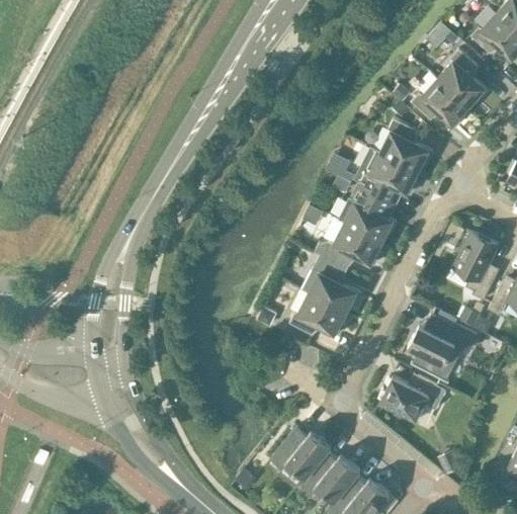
[(516,0),(509,0),(497,13),(516,31),(516,0)]
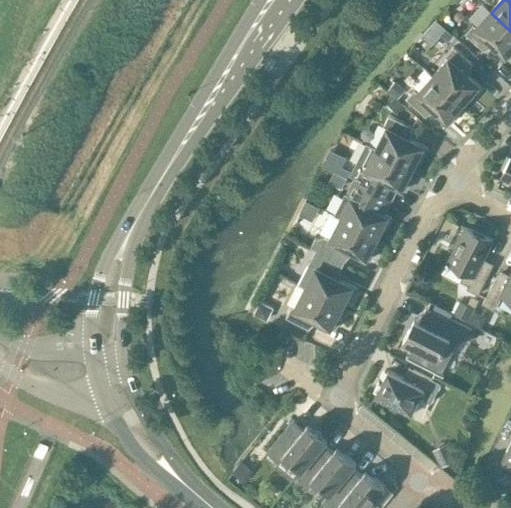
[(510,31),(491,13),(476,30),(473,28),(464,37),(484,54),(492,46),(509,61),(510,58),(510,31)]
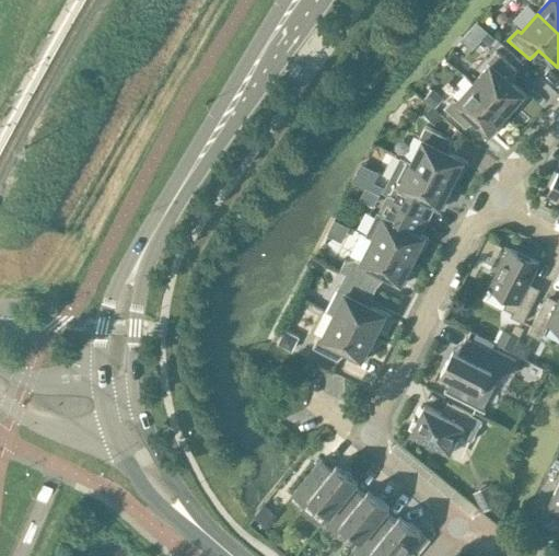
[(489,68),(473,85),(505,115),(514,106),(517,109),(526,100),(508,83),(516,73),(496,55),(486,65),(489,68)]
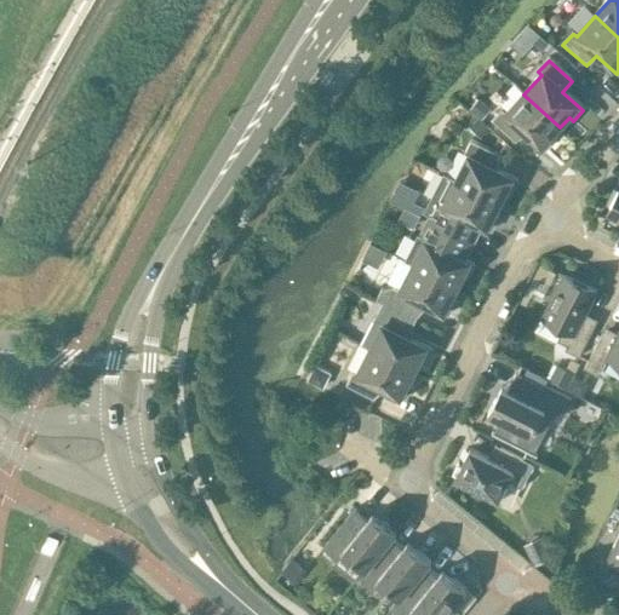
[(560,127),(523,95),(505,115),(502,113),(492,124),(515,144),(525,134),(545,153),(555,142),(550,138),(560,127)]
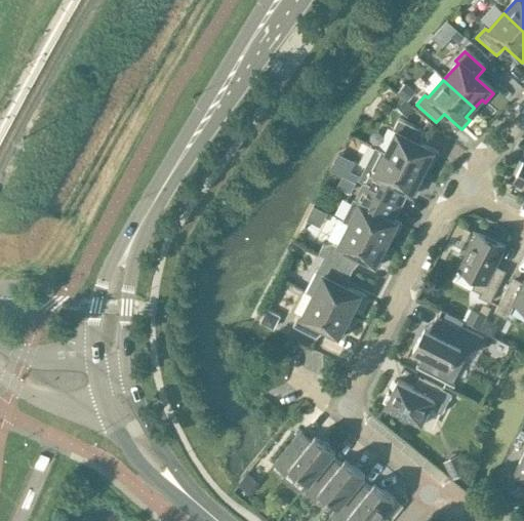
[(386,155),(422,174),(428,164),(432,166),(438,155),(416,145),(422,134),(398,122),(393,132),(396,134),(386,155)]
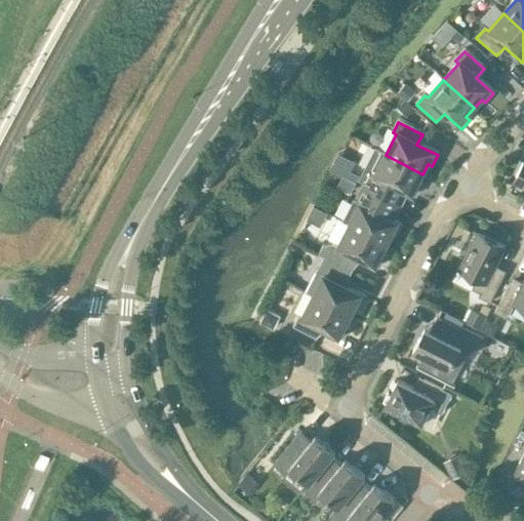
[(375,150),(358,184),(365,187),(363,189),(388,201),(390,198),(395,187),(415,198),(421,187),(416,185),(422,174),(386,155),(375,150)]
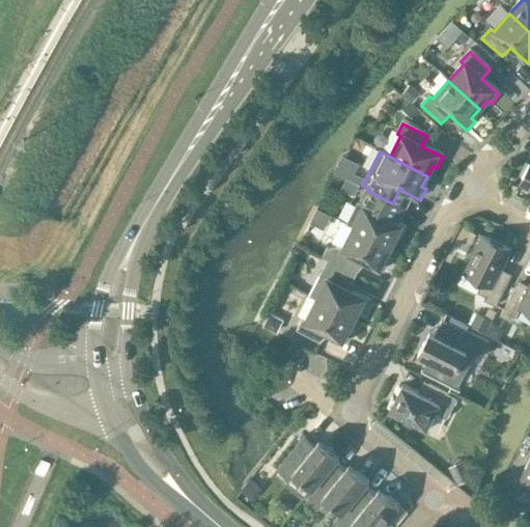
[(529,165),(519,187),(529,192),(529,165)]
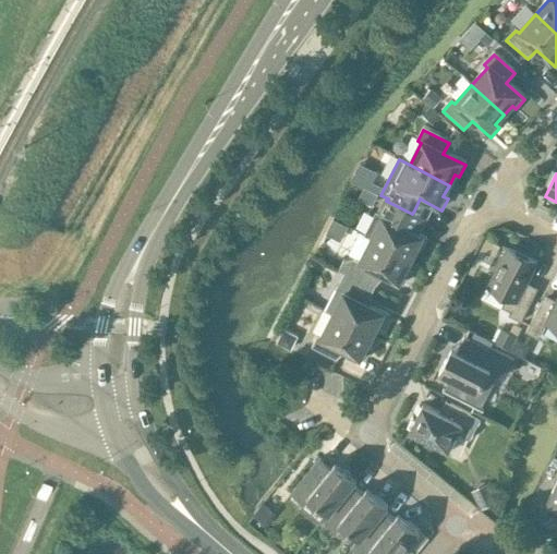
[(376,214),(363,237),(371,241),(410,261),(415,250),(420,253),(426,241),(404,230),(410,218),(412,214),(386,201),(385,205),(379,216),(376,214)]
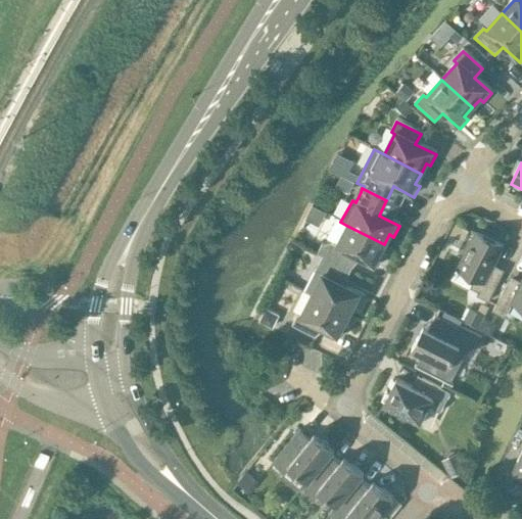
[(321,246),(317,255),(322,258),(322,257),(349,272),(358,257),(378,269),(383,257),(379,255),(384,244),(347,226),(337,247),(333,245),(321,246)]
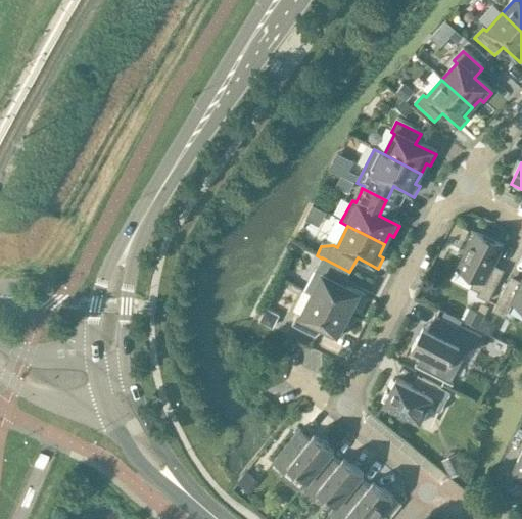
[(503,248),(475,235),(457,271),(474,280),(469,290),(477,294),(476,298),(487,304),(501,279),(489,273),(503,248)]
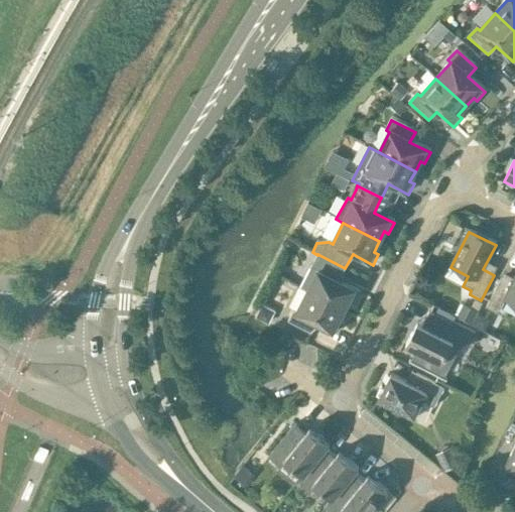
[(317,255),(300,289),(307,293),(343,311),(349,301),(353,303),(358,293),(338,282),(345,268),(317,254),(317,255)]
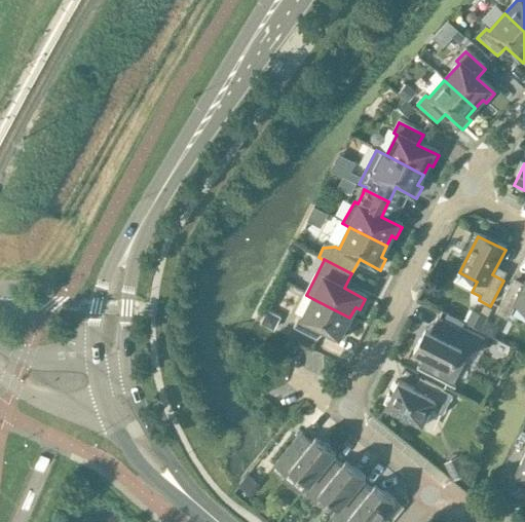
[(524,284),(521,292),(510,287),(495,315),(507,322),(515,307),(524,311),(524,284)]
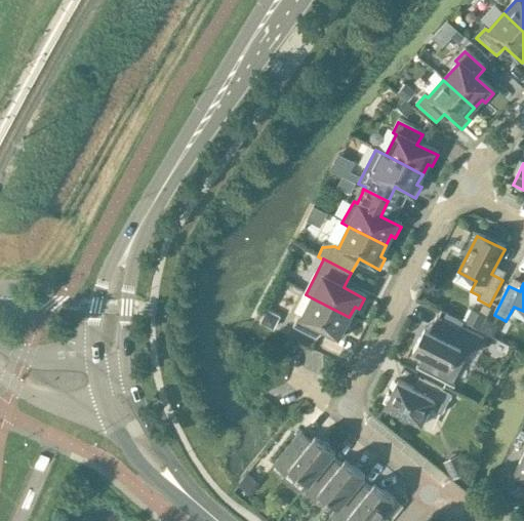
[(349,317),(313,298),(301,320),(298,318),(292,329),(317,341),(322,330),(343,341),(348,330),(344,328),(349,317)]
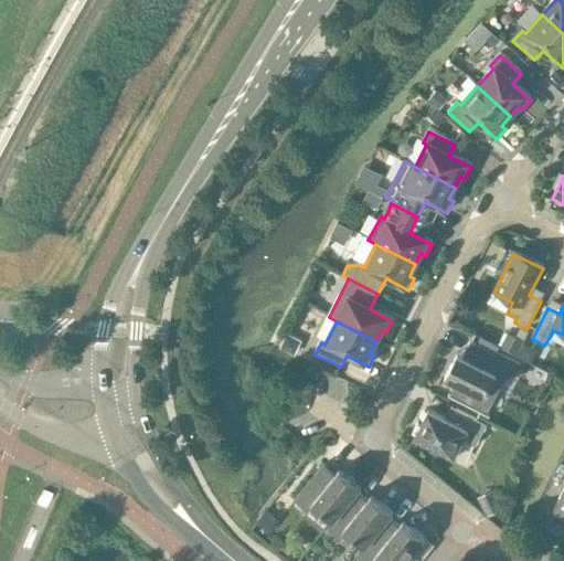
[(495,358),(469,345),(463,358),(457,356),(444,380),(457,387),(451,399),(448,398),(448,399),(489,420),(489,417),(486,415),(504,381),(511,384),(520,368),(496,356),(495,358)]
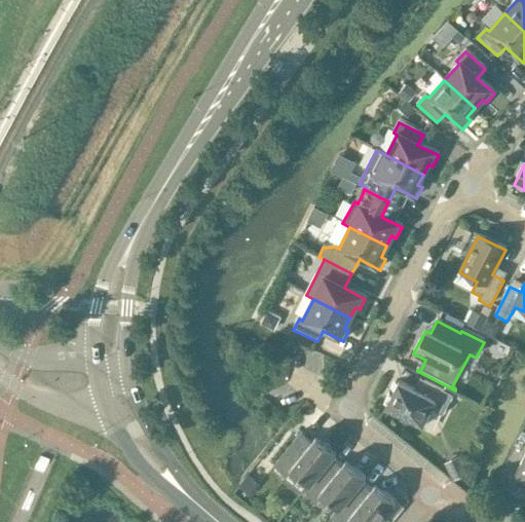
[(452,398),(423,382),(418,394),(398,383),(385,408),(422,426),(430,411),(442,417),(452,398)]
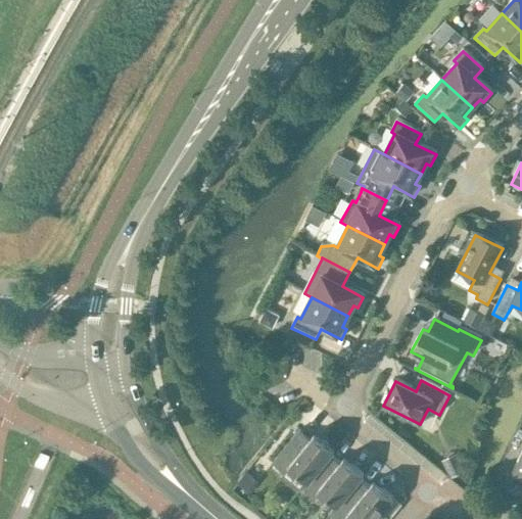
[(330,457),(334,452),(314,435),(310,440),(299,432),(273,465),(284,474),(289,468),(306,483),(307,483),(330,457)]
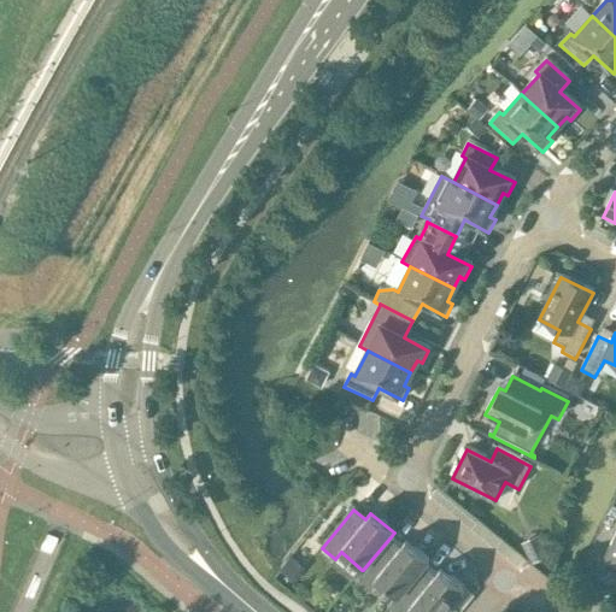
[(615,534),(602,563),(615,570),(615,534)]
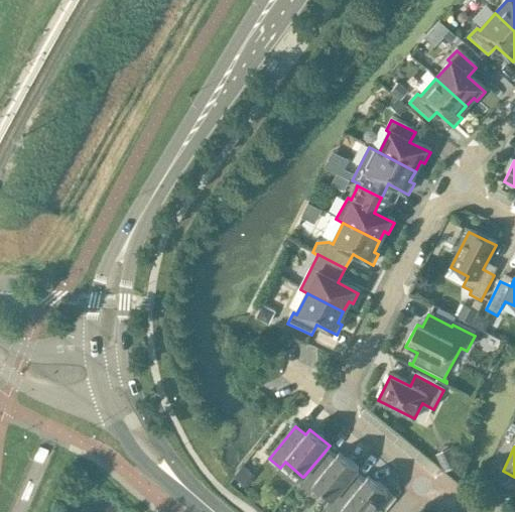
[(335,459),(326,451),(303,477),(302,477),(297,483),(309,492),(314,486),(332,500),(333,500),(354,474),(355,475),(358,470),(339,454),(335,459)]
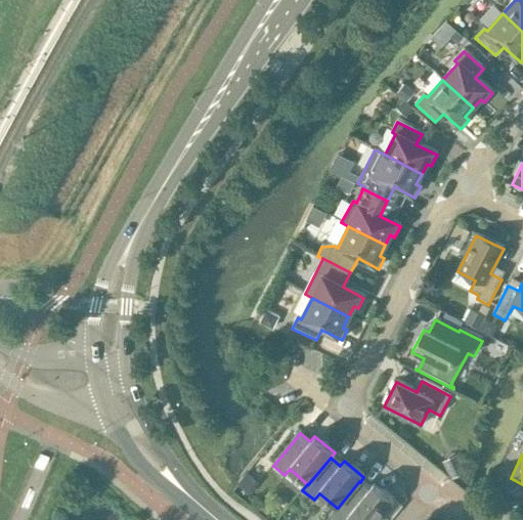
[(337,508),(330,517),(333,519),(377,519),(393,501),(374,484),(369,489),(360,482),(359,481),(338,508),(337,508)]
